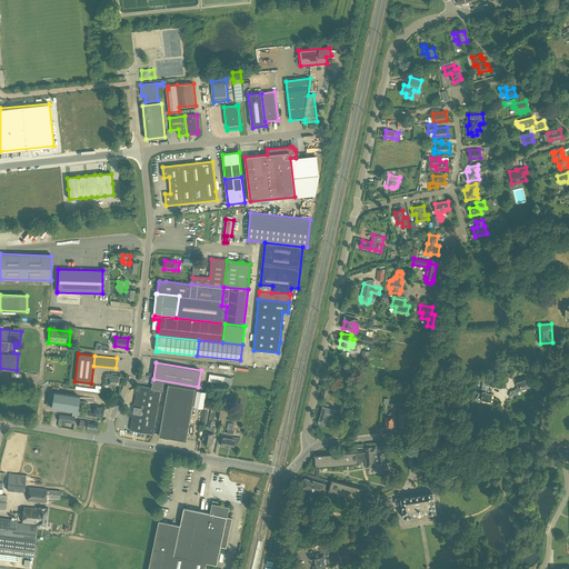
[(105,378),(109,379),(108,385),(118,387),(119,376),(106,375),(105,378)]
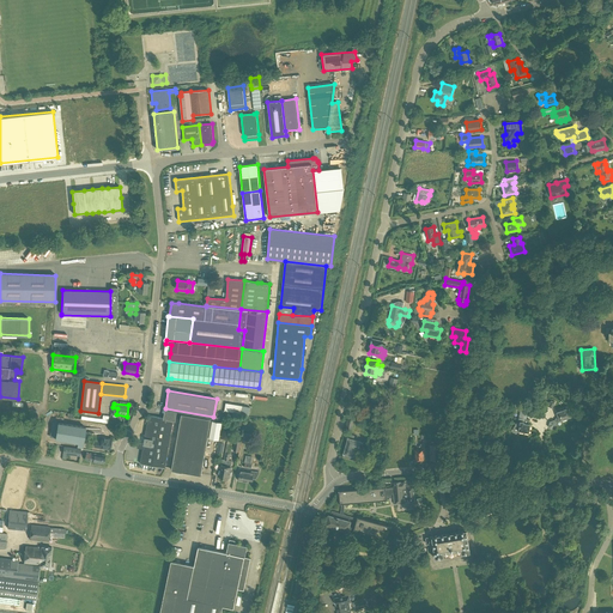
[(548,426),(551,429),(554,428),(557,425),(557,422),(560,419),(560,420),(572,416),(569,407),(564,408),(564,407),(560,408),(560,410),(557,412),(558,416),(554,419),(551,420),(550,423),(548,426)]
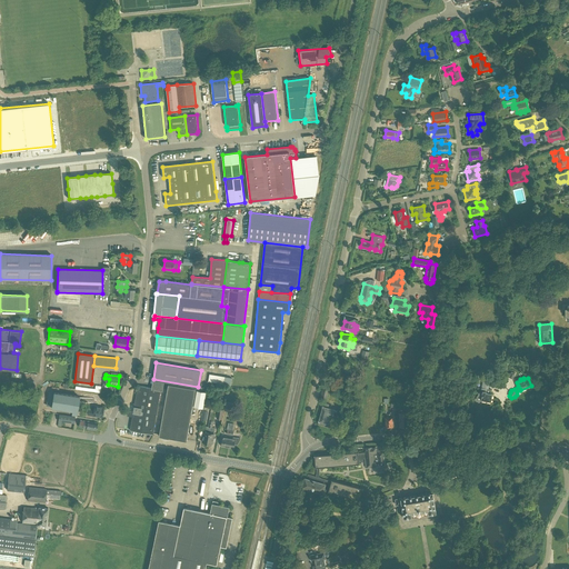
[(478,396),(477,399),(477,401),(480,401),(481,399),(491,401),(492,393),(490,393),(491,390),(488,389),(489,381),(482,380),(481,390),(482,392),(479,391),(478,396)]
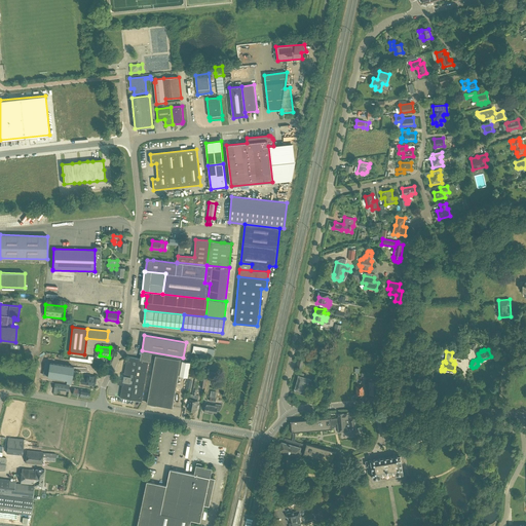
[(147,404),(173,408),(181,360),(155,355),(147,404)]
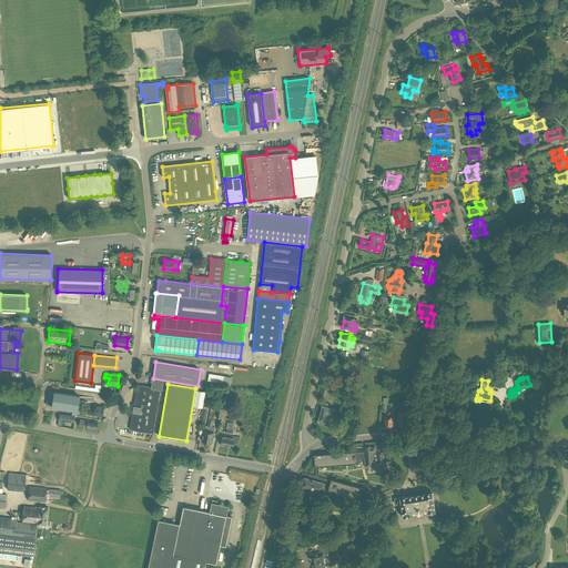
[(128,415),(132,416),(130,429),(153,434),(161,389),(138,385),(134,406),(129,405),(128,415)]
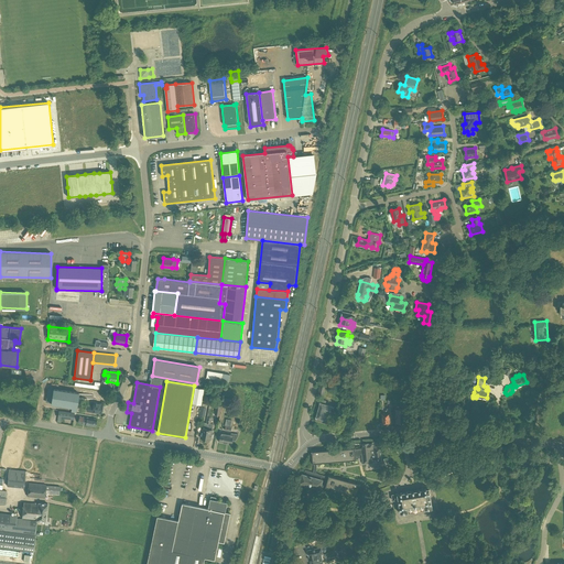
[(317,393),(324,396),(326,383),(320,382),(317,393)]
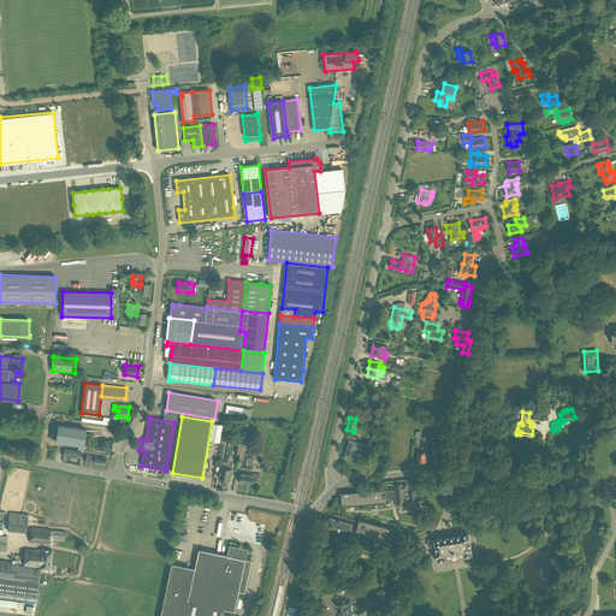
[(223,425),(213,424),(209,442),(219,443),(223,425)]
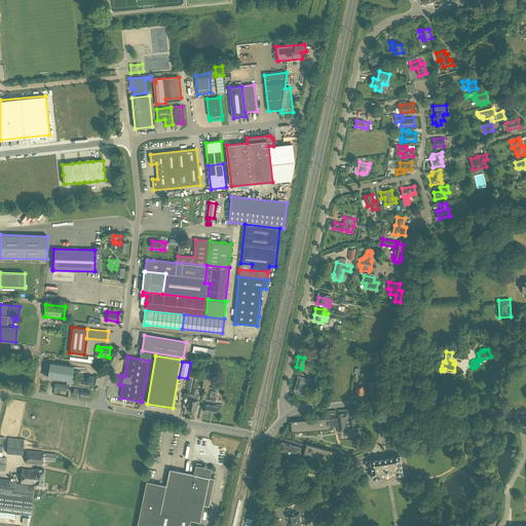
[(45,363),(44,366),(45,366),(44,372),(43,372),(43,375),(47,376),(67,379),(67,383),(70,384),(73,367),(49,363),(49,364),(45,363)]
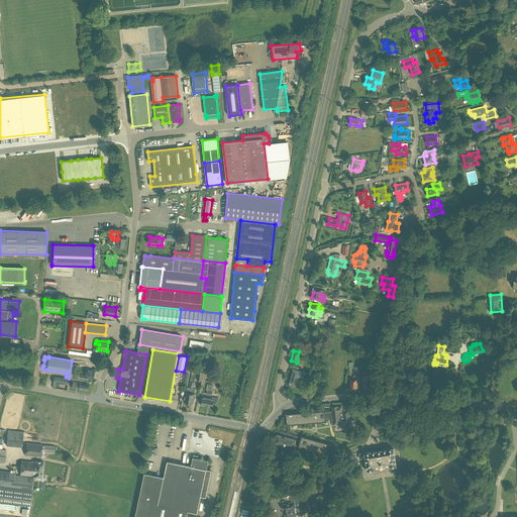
[(290,383),(301,386),(304,372),(298,370),(299,368),(296,367),(295,369),(294,369),(290,383)]
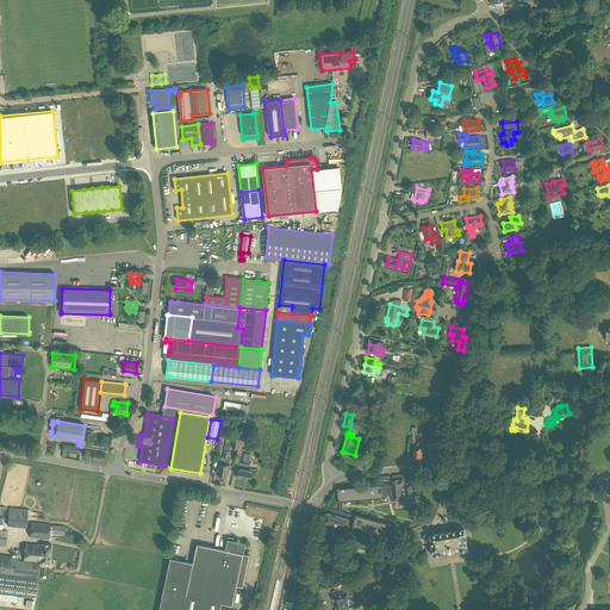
[(94,444),(100,446),(110,447),(111,437),(101,435),(101,439),(99,439),(99,440),(95,440),(94,444)]
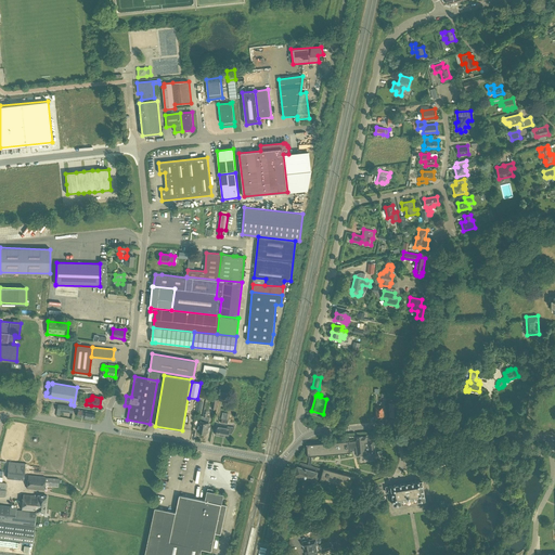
[(389,403),(390,415),(399,415),(399,402),(389,403)]
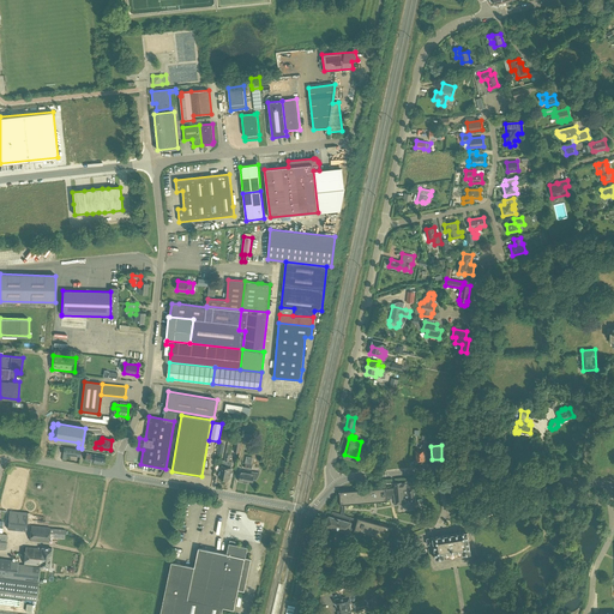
[(62,455),(80,457),(80,450),(64,447),(62,455)]
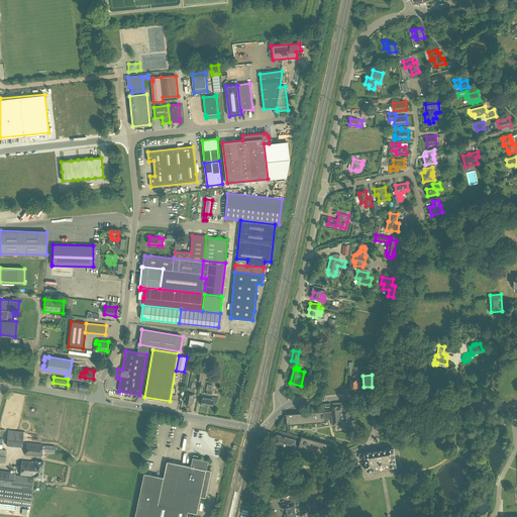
[(72,387),(78,389),(87,391),(88,385),(80,383),(73,382),(72,387)]
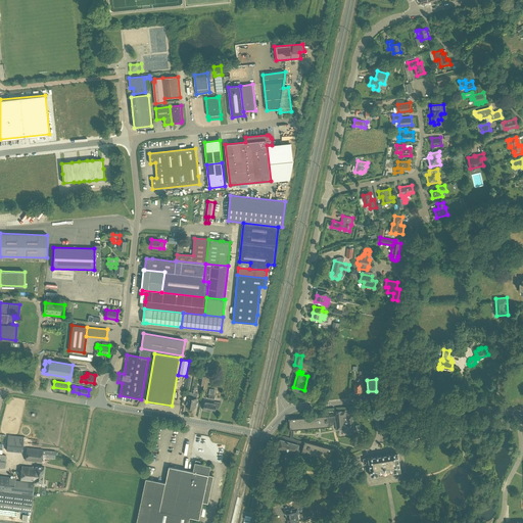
[(196,389),(192,389),(192,392),(189,392),(189,396),(188,396),(186,407),(191,408),(193,393),(196,393),(196,389)]
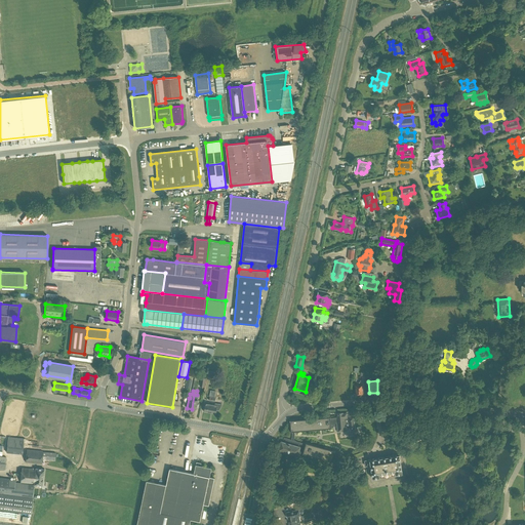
[(204,411),(216,413),(216,410),(218,410),(221,405),(221,404),(215,403),(215,404),(205,403),(204,411)]
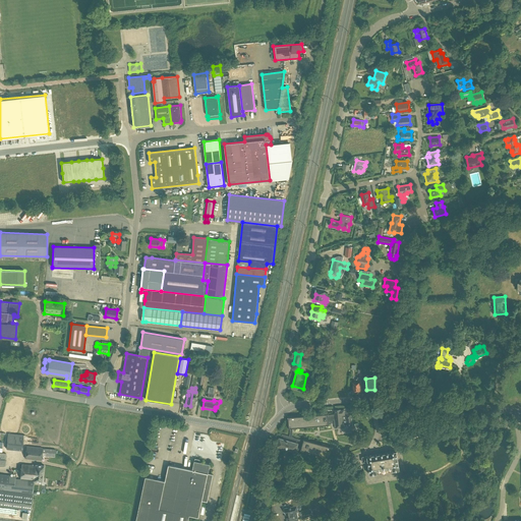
[(334,414),(335,419),(335,427),(344,426),(344,424),(347,424),(347,426),(353,425),(350,410),(345,410),(345,411),(344,411),(344,409),(340,410),(340,409),(335,410),(335,413),(334,413),(334,414)]
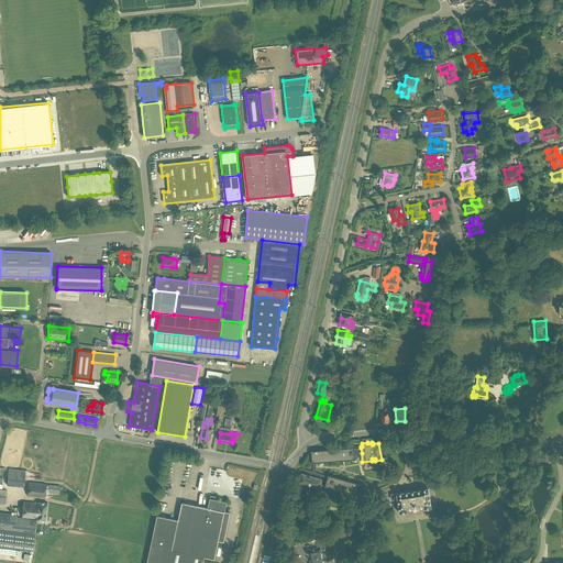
[(362,453),(361,448),(354,448),(326,450),(326,449),(311,451),(312,463),(313,463),(316,463),(316,462),(320,461),(320,463),(329,462),(329,461),(355,457),(360,456),(360,454),(362,453)]
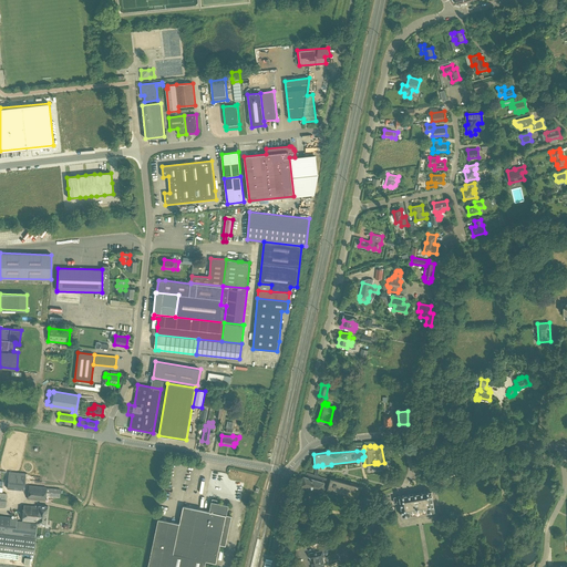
[(307,472),(307,474),(323,478),(330,481),(328,488),(344,493),(344,494),(352,496),(353,495),(357,496),(356,497),(359,498),(362,486),(359,485),(359,486),(358,486),(358,485),(351,483),(350,484),(331,478),(330,478),(318,475),(318,474),(318,473),(318,471),(318,470),(318,468),(318,466),(316,466),(316,468),(316,470),(316,472),(315,473),(315,474),(307,472)]
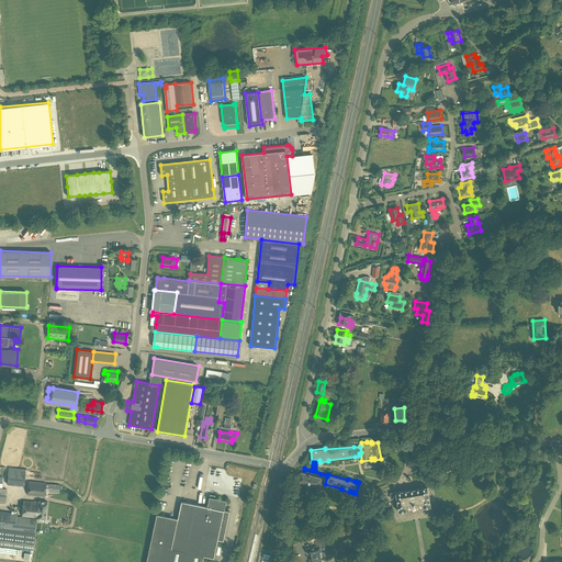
[(7,484),(24,486),(25,469),(9,468),(7,484)]
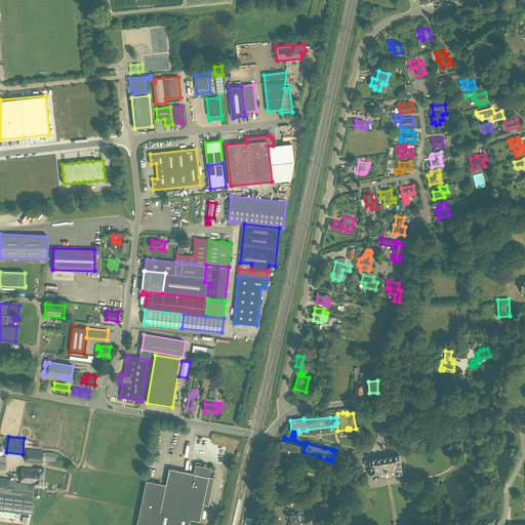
[(278,449),(298,454),(297,453),(299,447),(300,447),(298,446),(299,443),(284,439),(283,442),(281,441),(280,442),(281,442),(279,448),(278,449)]
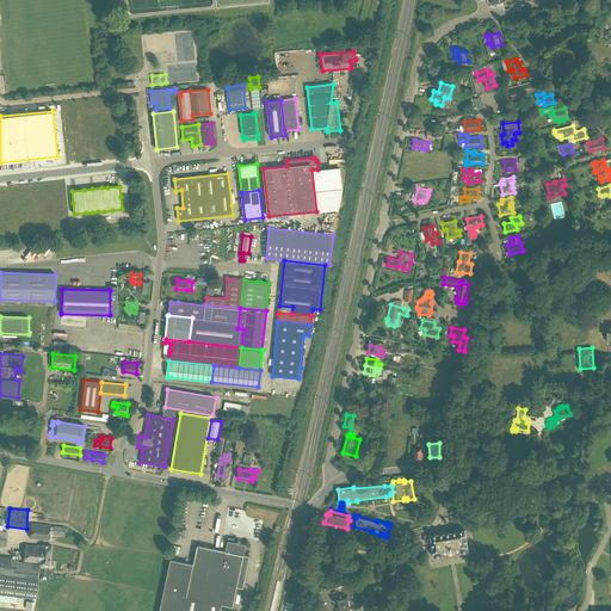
[(31,523),(30,537),(49,539),(49,535),(54,536),(54,530),(65,531),(65,528),(53,526),(50,526),(50,525),(31,523)]
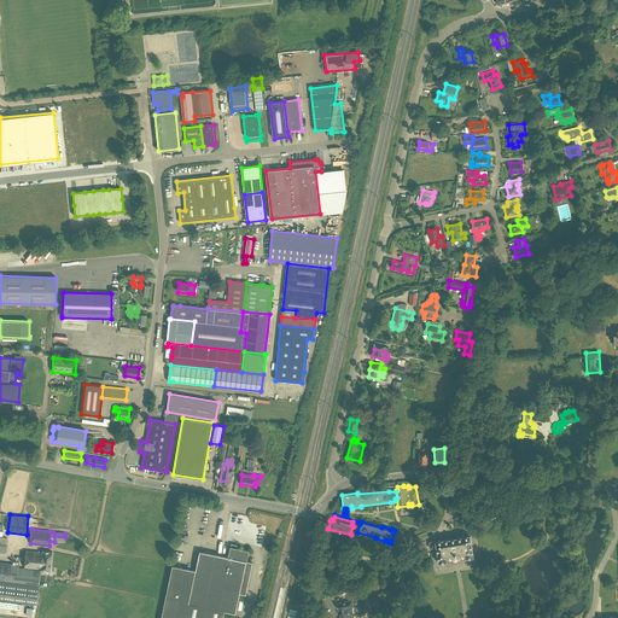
[(430,542),(430,548),(437,547),(439,563),(447,561),(447,558),(466,554),(466,558),(473,557),(471,535),(436,541),(430,542)]
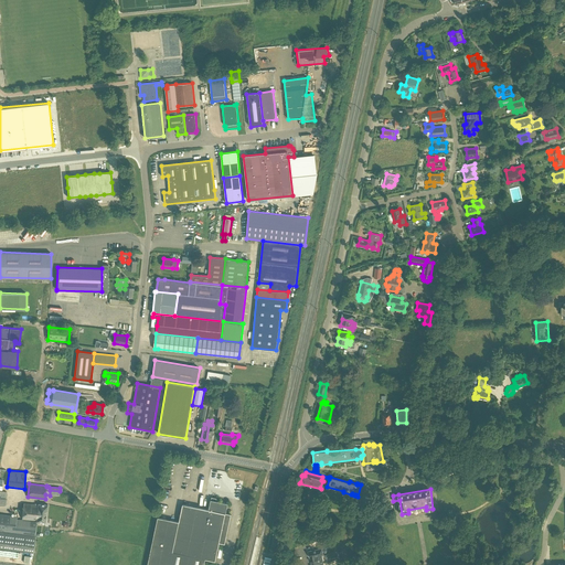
[(147,564),(204,564),(205,558),(215,561),(220,542),(225,544),(231,514),(225,513),(227,503),(216,501),(216,499),(212,498),(212,500),(211,500),(210,510),(183,504),(180,522),(158,516),(147,564)]
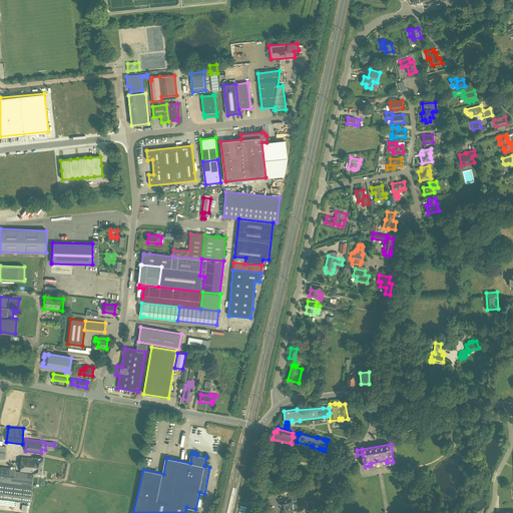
[(20,471),(33,473),(35,459),(21,457),(20,471)]
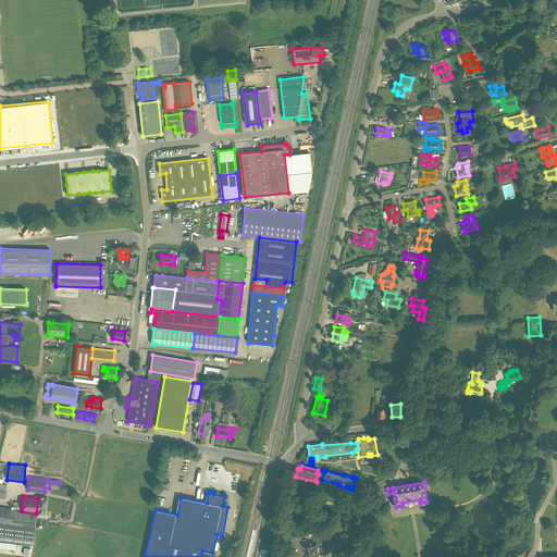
[(38,497),(38,498),(36,514),(45,515),(46,504),(47,504),(47,497),(38,497)]
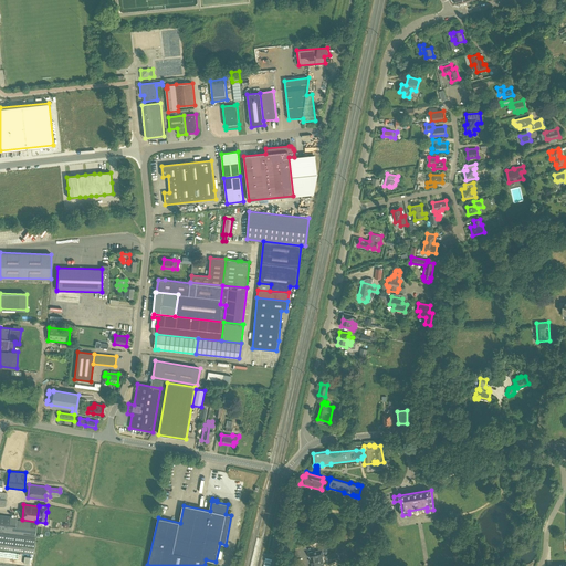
[(0,548),(33,553),(37,524),(17,521),(18,516),(0,514),(0,548)]
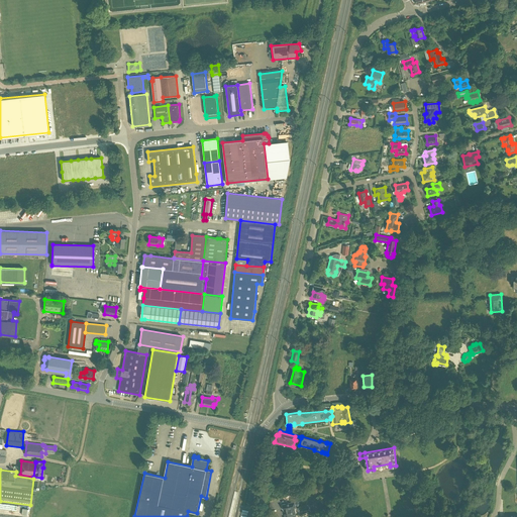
[(295,502),(282,504),(284,510),(284,511),(295,509),(294,508),(296,507),(295,502)]
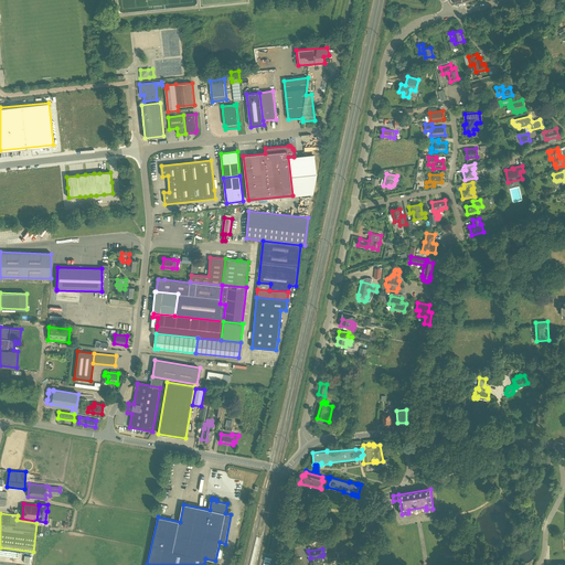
[(0,562),(25,564),(25,561),(17,560),(18,555),(0,553),(0,562)]
